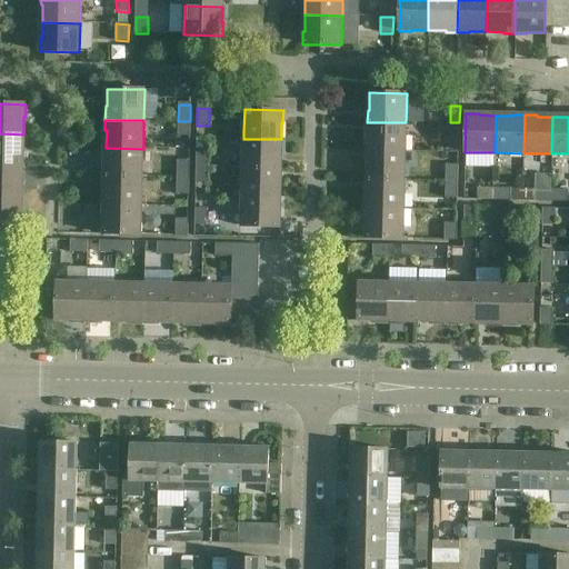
[(190,121),(178,121),(178,137),(189,138),(190,121)]
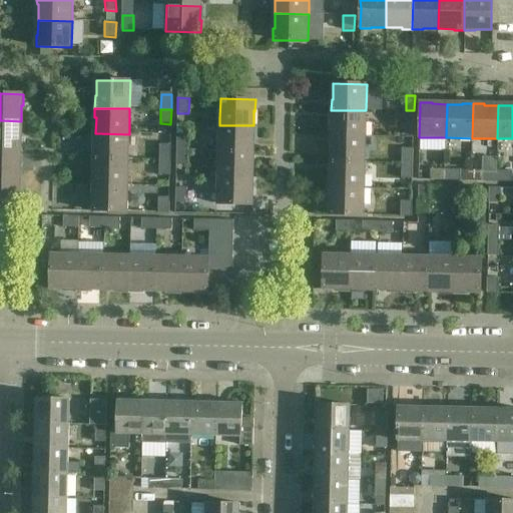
[(366,110),(331,110),(331,120),(332,120),(332,136),(366,136),(366,110)]
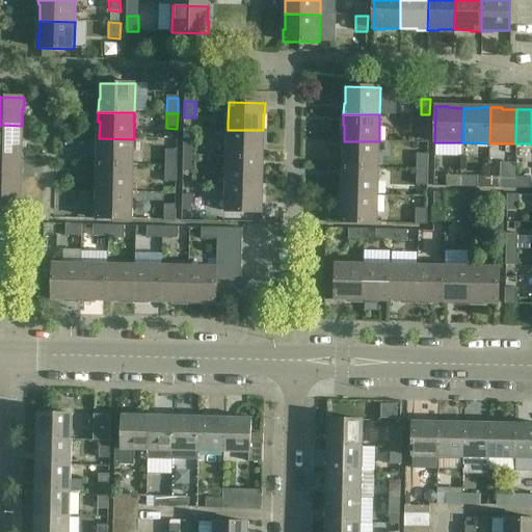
[(429,114),(421,114),(420,131),(429,131),(429,114)]
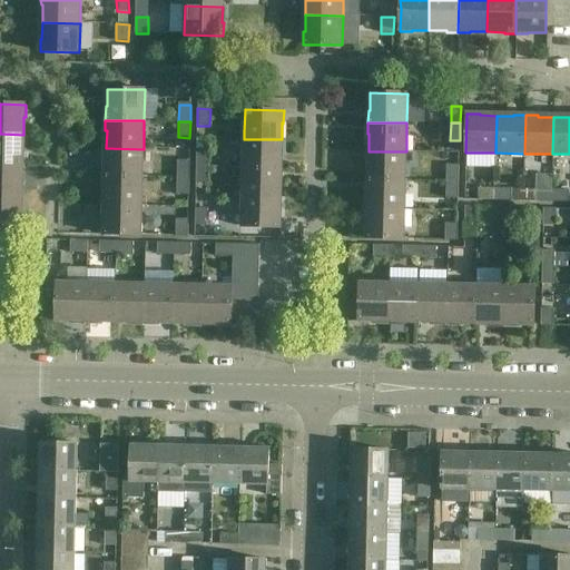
[(23,135),(0,134),(0,163),(25,164),(25,151),(23,150),(23,135)]
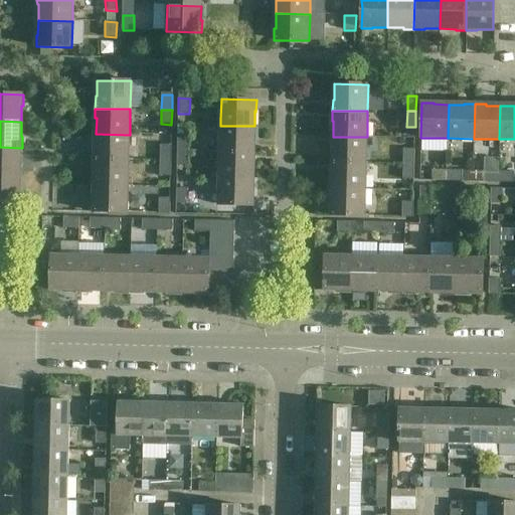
[(178,125),(178,150),(189,150),(189,125),(178,125)]
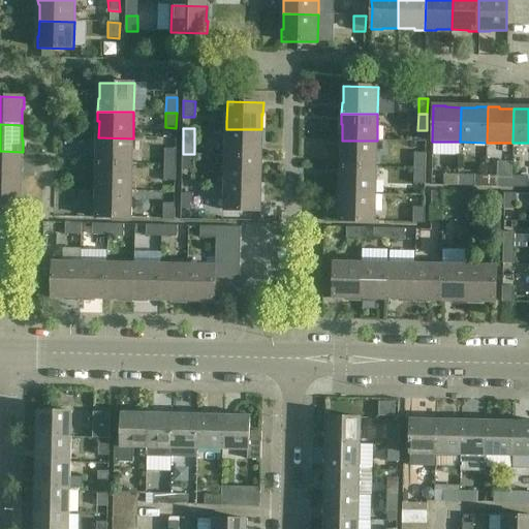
[(261,129),(226,129),(225,155),(262,156),(262,146),(260,146),(261,129)]
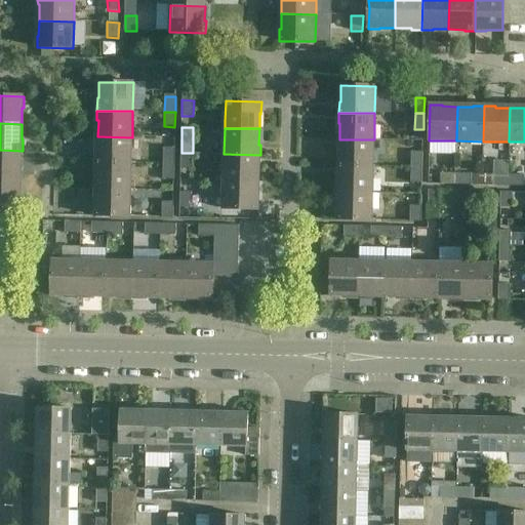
[(132,137),(97,136),(97,151),(96,151),(95,164),(131,164),(132,137)]
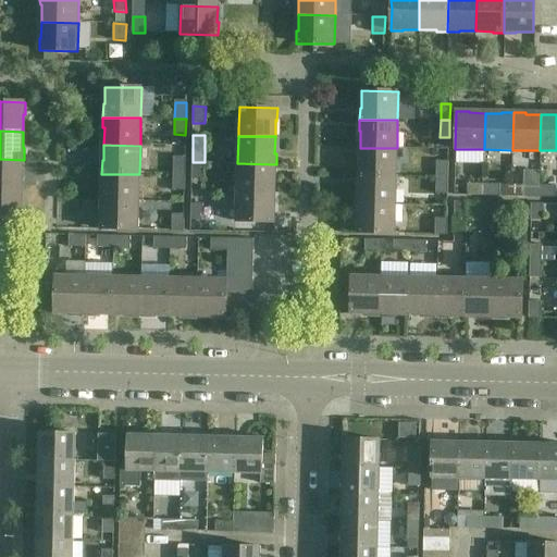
[(397,148),(360,148),(360,164),(358,164),(358,175),(396,177),(397,148)]
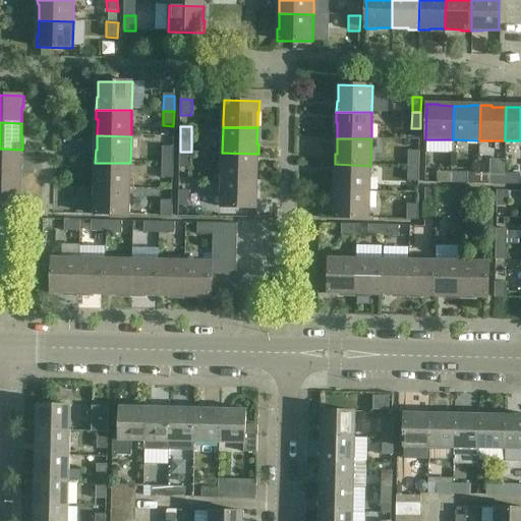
[(161,148),(161,164),(172,164),(173,148),(161,148)]
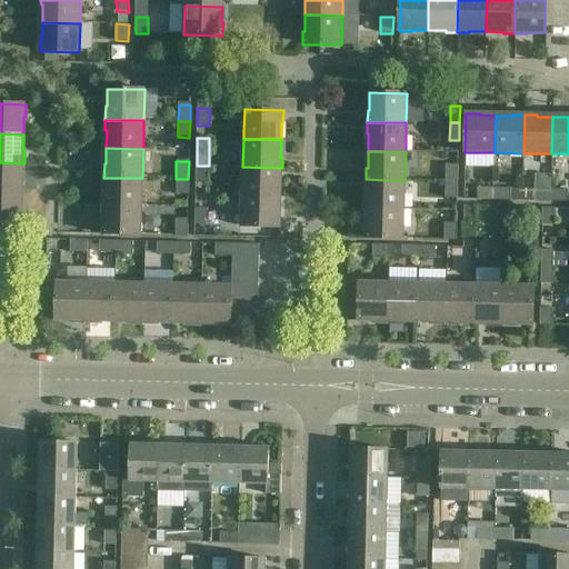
[(25,163),(0,162),(0,190),(22,191),(22,175),(23,175),(25,163)]
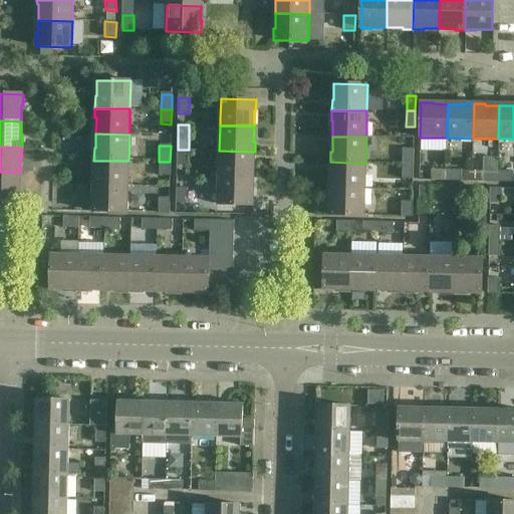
[(404,149),(403,164),(414,164),(415,149),(404,149)]
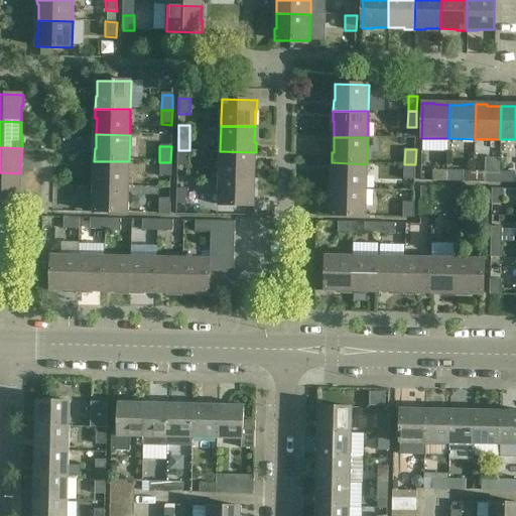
[(189,150),(178,150),(178,166),(189,166),(189,150)]
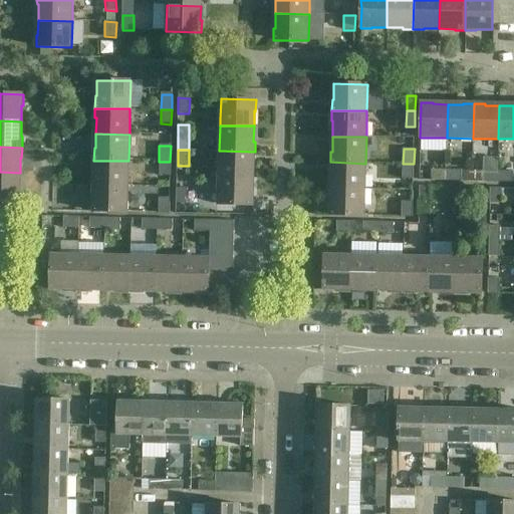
[(255,152),(219,151),(219,177),(253,178),(253,164),(254,164),(255,152)]
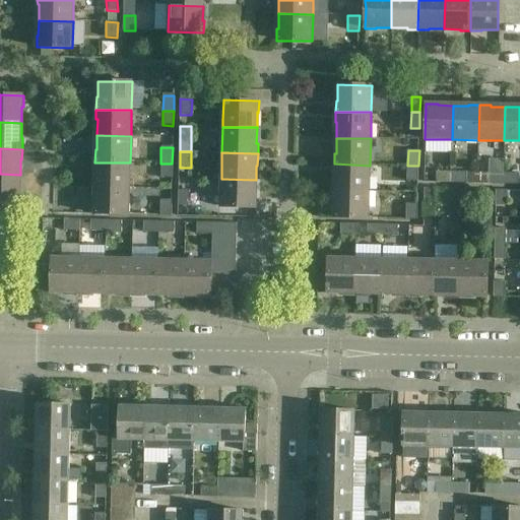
[(130,163),(94,163),(94,172),(96,172),(95,188),(130,189),(130,163)]
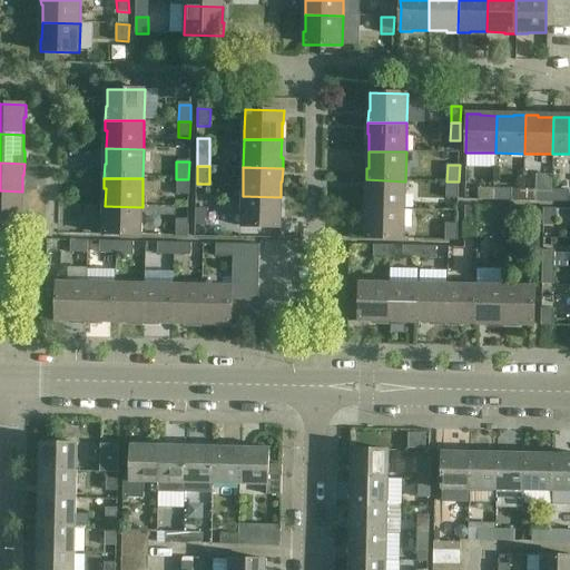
[(188,179),(176,179),(176,195),(188,195),(188,179)]
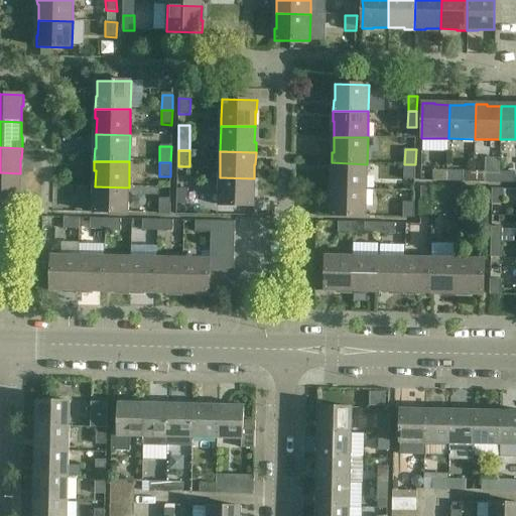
[(367,164),(332,162),(332,173),(333,173),(333,189),(367,190),(367,164)]
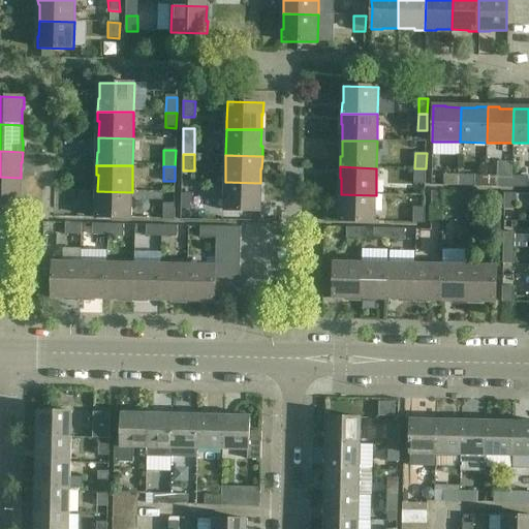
[(426,168),(414,168),(414,184),(426,184),(426,168)]
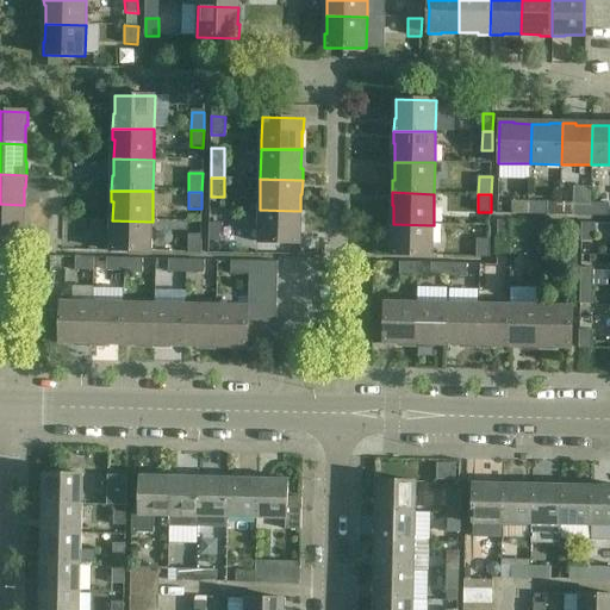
[(512,201),(512,215),(530,215),(530,201),(512,201)]
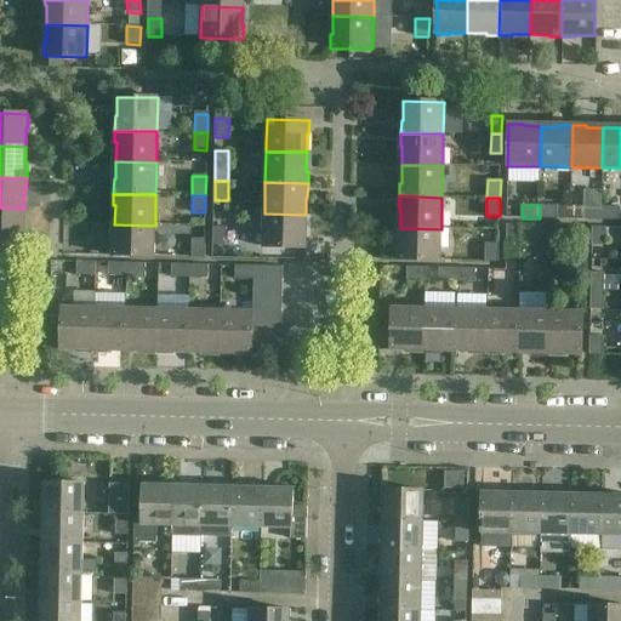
[(558,206),(540,205),(540,218),(558,220),(558,206)]
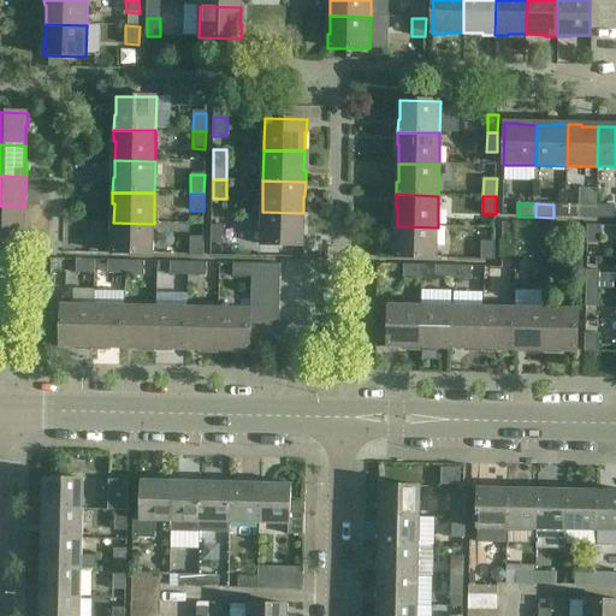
[(598,205),(580,205),(579,218),(597,219),(598,205)]
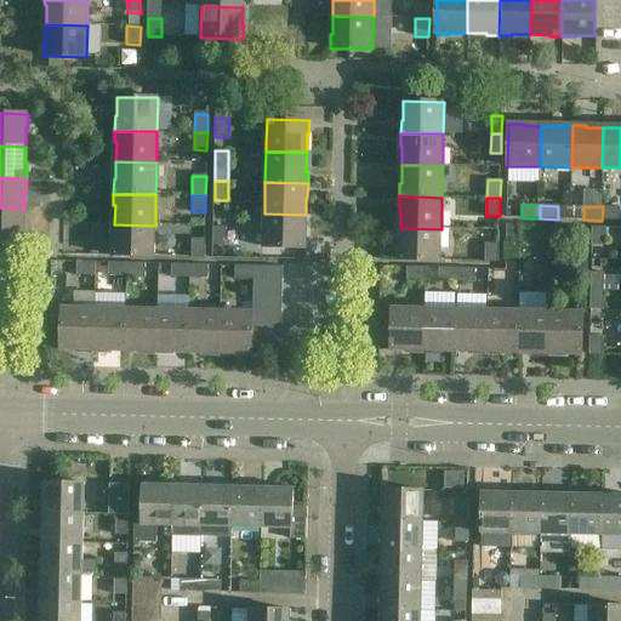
[(620,208),(603,206),(602,221),(620,221),(620,208)]
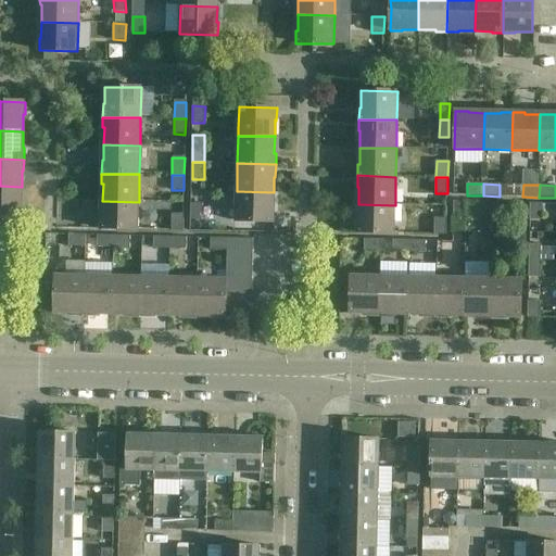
[(22,187),(0,186),(0,215),(23,216),(23,204),(22,203),(22,187)]
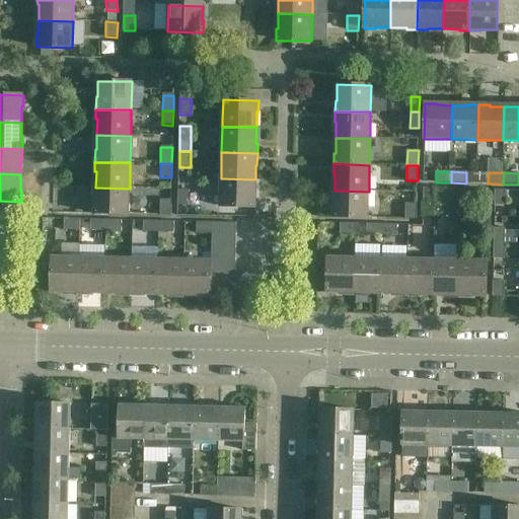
[(255,179),(221,178),(220,207),(255,208),(255,196),(254,196),(255,179)]
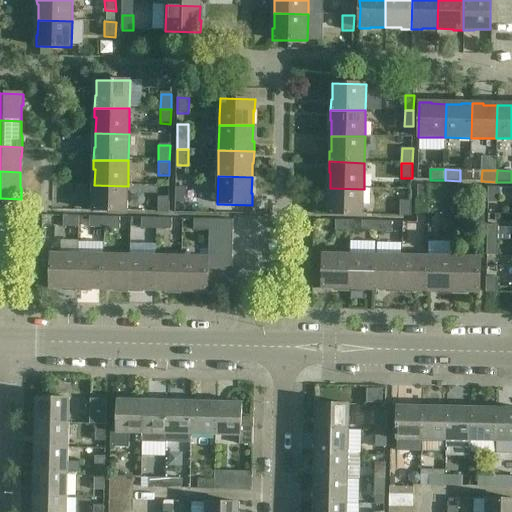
[(128,186),(94,185),(94,199),(93,199),(92,211),(112,211),(127,212),(128,186)]
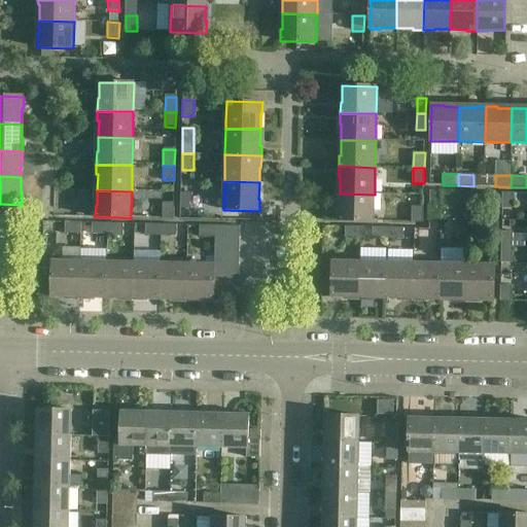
[(442,207),(442,191),(430,191),(430,207),(442,207)]
